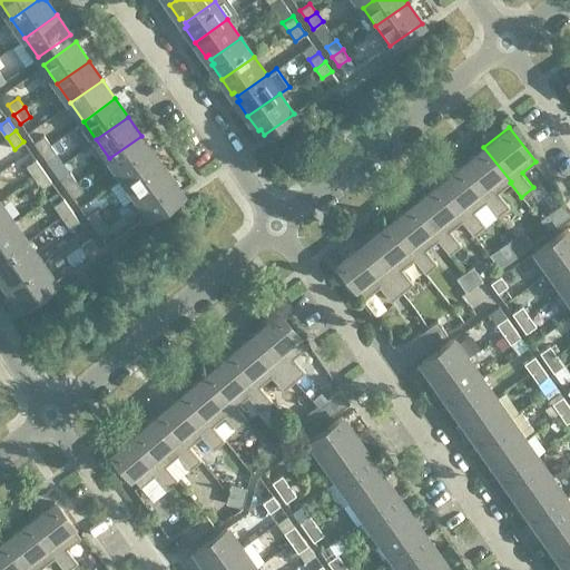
[(43,135),(33,143),(40,151),(50,145),(43,135)]
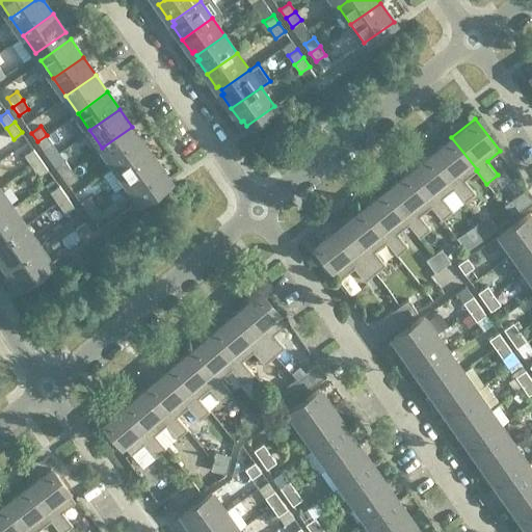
[(144,143),(132,127),(102,148),(114,165),(144,143)]
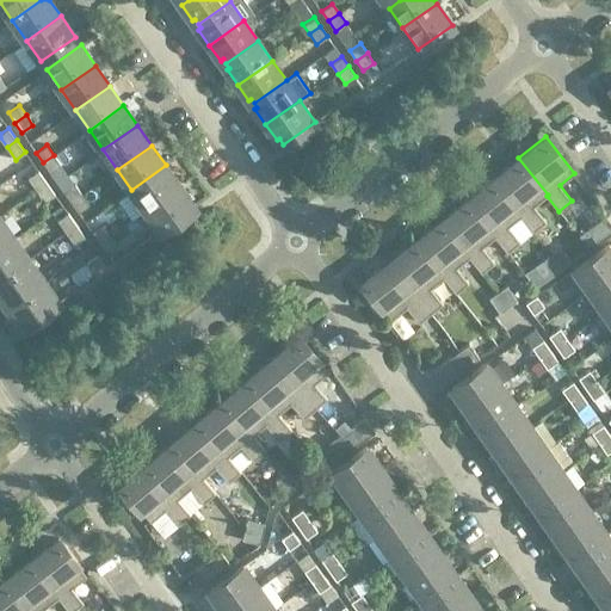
[(61,165),(54,155),(43,162),(50,172),(61,165)]
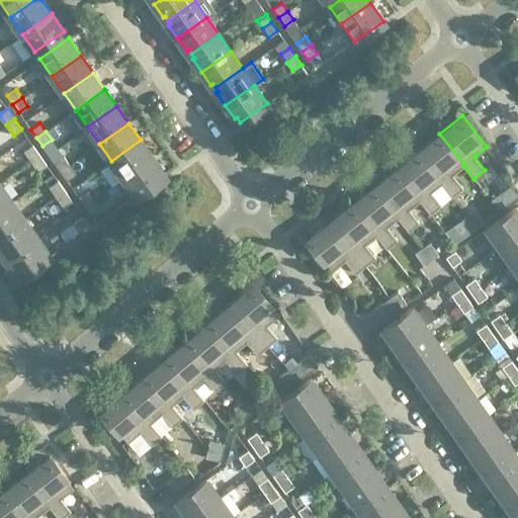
[(464,165),(439,134),(418,151),(442,182),(441,183),(452,196),(463,187),(452,174),(463,166),(464,165)]
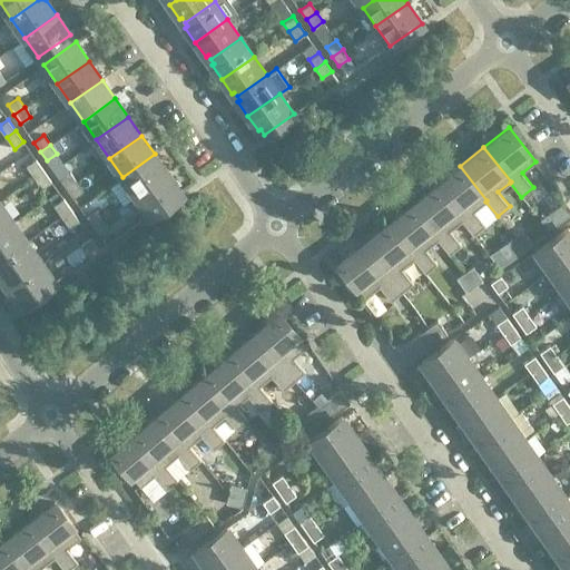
[(167,173),(155,154),(123,177),(136,195),(167,173)]
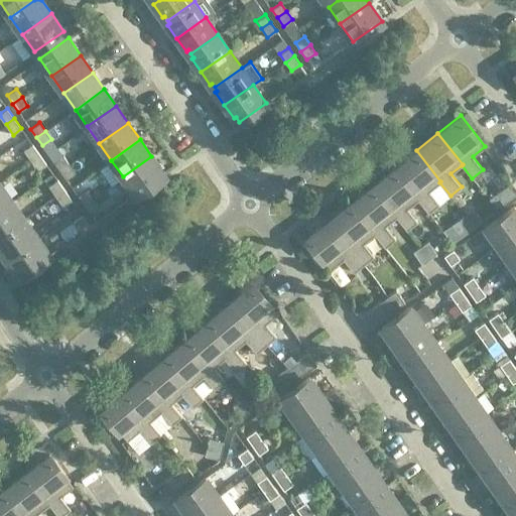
[(39,154),(32,144),(24,150),(31,160),(39,154)]
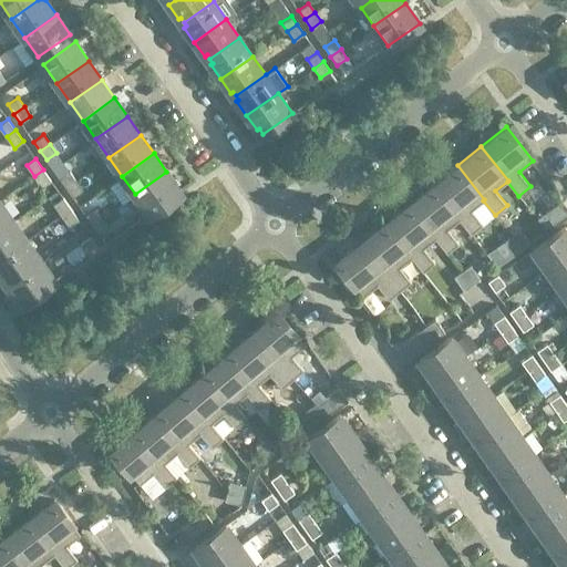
[(484,199),(457,165),(433,184),(461,218),(460,219),(471,234),(483,224),(472,209),(483,200),(484,199)]
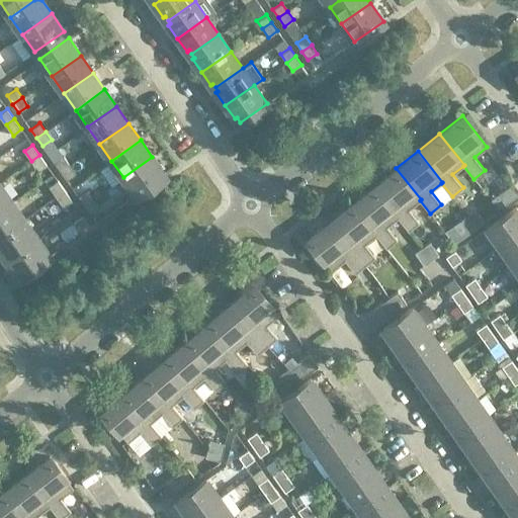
[(47,165),(39,155),(31,161),(38,171),(47,165)]
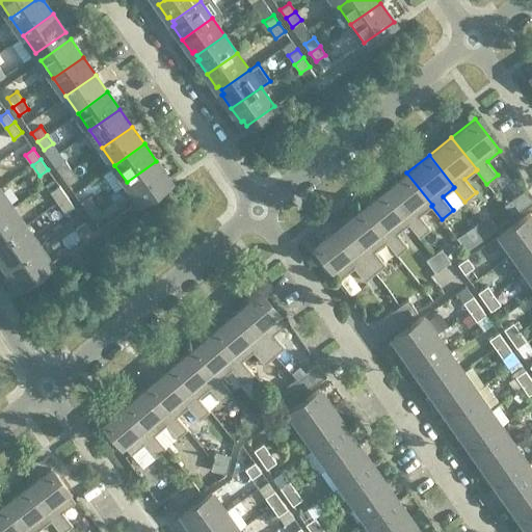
[(65,161),(56,167),(61,176),(72,169),(65,161)]
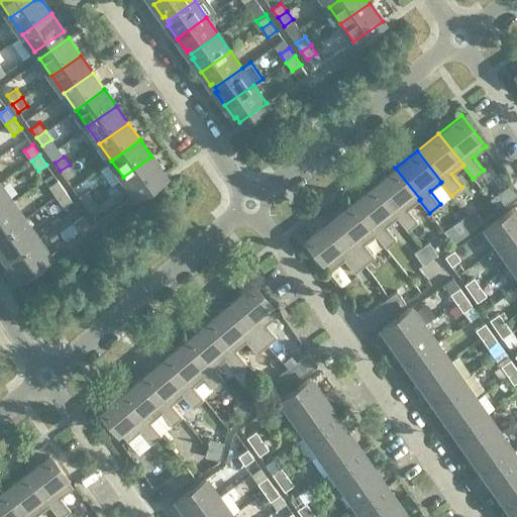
[(165,175),(151,157),(123,177),(135,195),(165,175)]
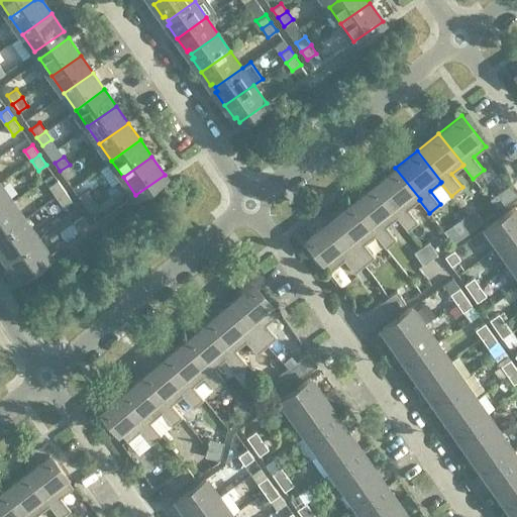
[(75,173),(70,165),(60,171),(66,180),(75,173)]
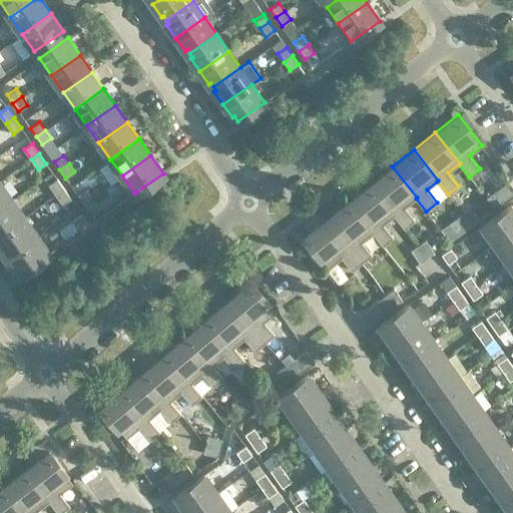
[(417,197),(392,166),(370,184),(395,215),(394,215),(404,228),(415,219),(405,207),(416,198),(417,197)]
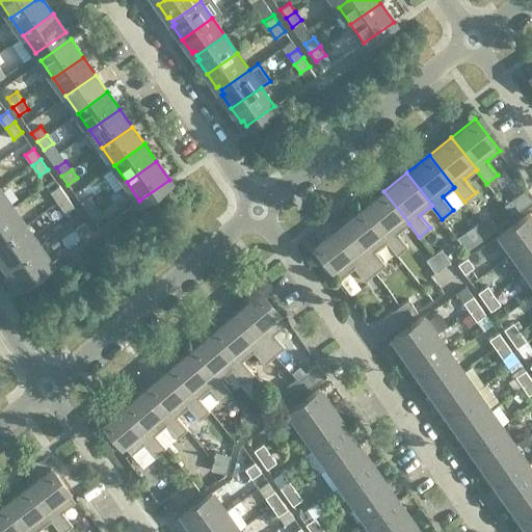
[(67,195),(59,185),(50,191),(57,202),(67,195)]
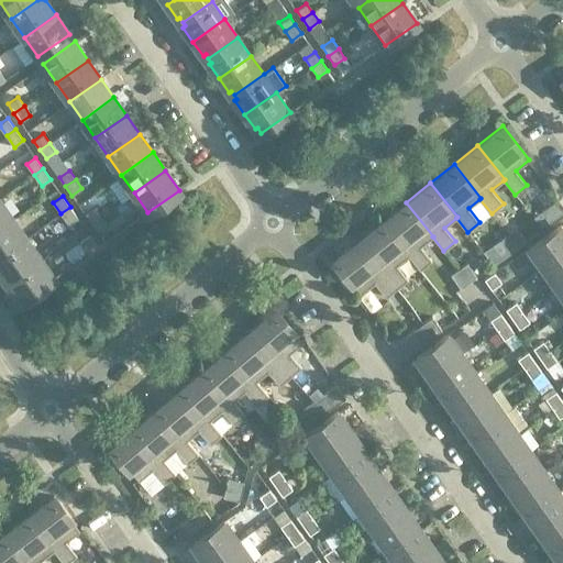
[(533,216),(543,230),(562,214),(562,205),(559,199),(533,216)]
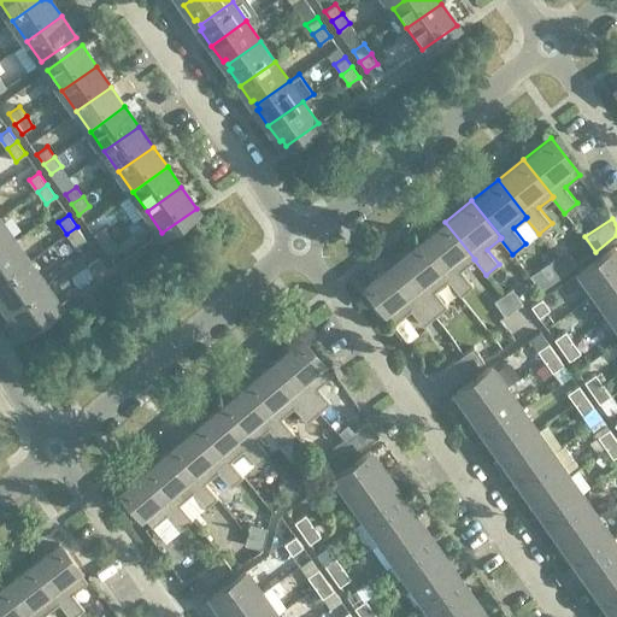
[(0,248),(13,240),(0,219),(0,248)]
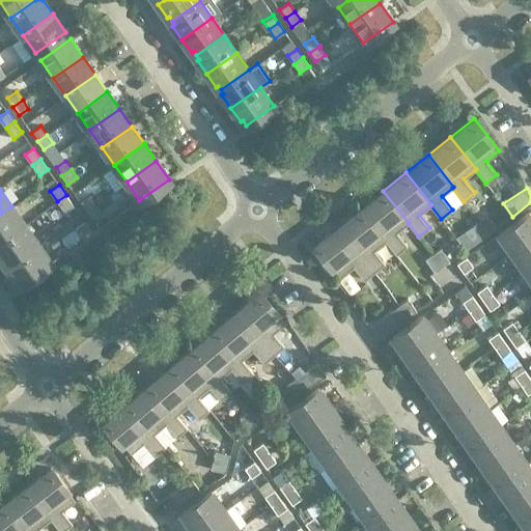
[(409,223),(383,191),(361,208),(386,241),(396,254),(408,246),(396,232),(408,223),(409,223)]
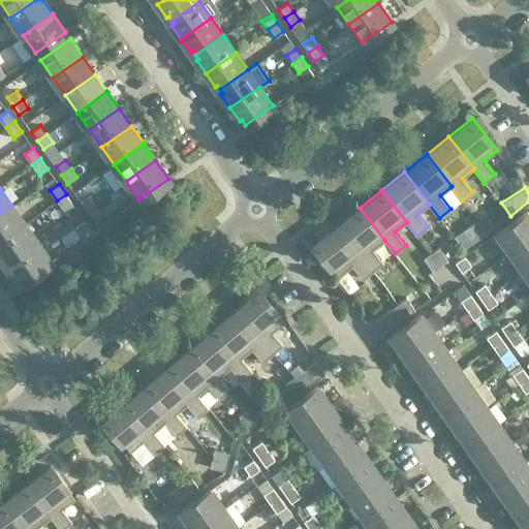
[(73,205),(66,194),(57,200),(64,211),(73,205)]
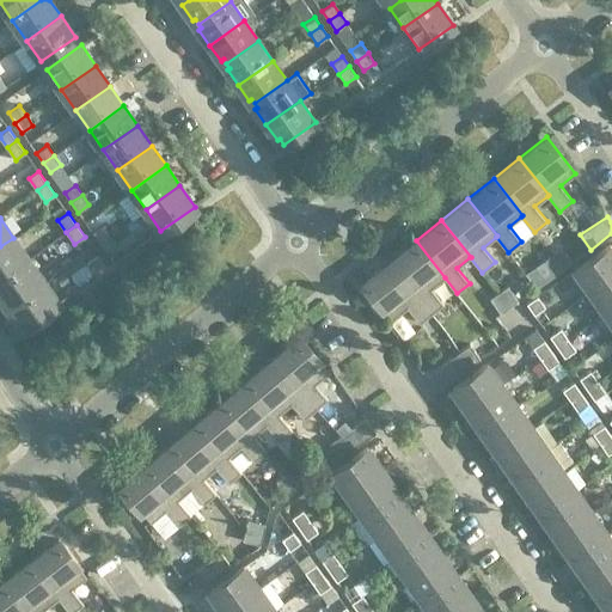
[(103,225),(92,232),(99,243),(110,234),(103,225)]
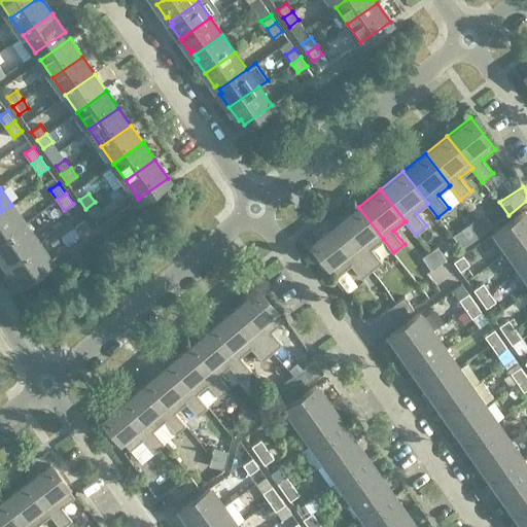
[(101,211),(95,202),(85,209),(92,217),(101,211)]
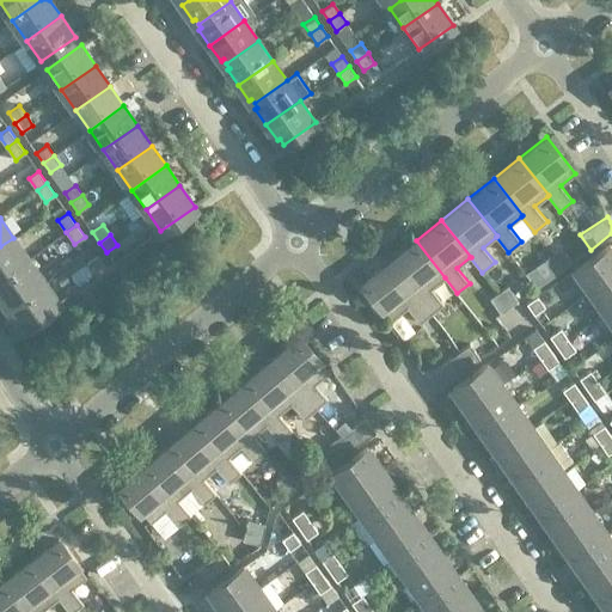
[(0,279),(29,258),(13,238),(0,246),(0,279)]
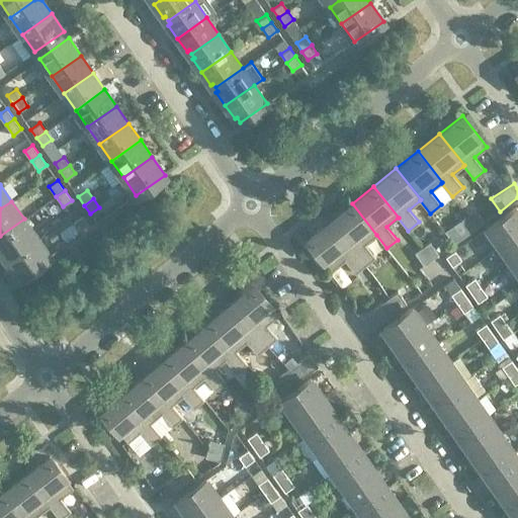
[(376,235),(352,203),(330,221),(365,265),(375,257),(365,244),(376,235)]
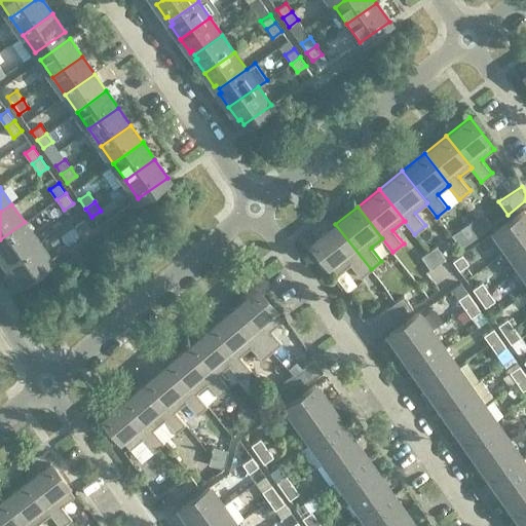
[(525,236),(525,212),(524,210),(494,231),(508,250),(525,236)]
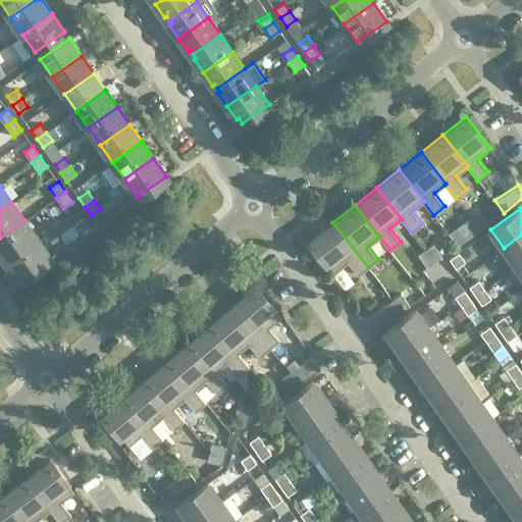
[(479,211),(472,216),(480,229),(488,223),(479,211)]
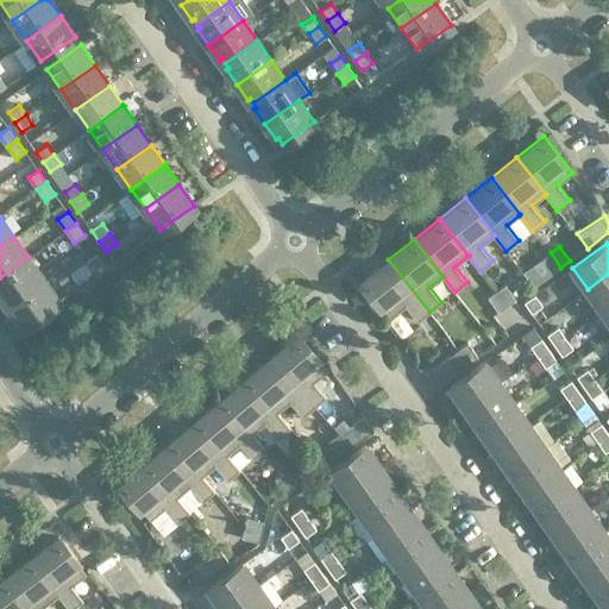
[(560,268),(551,252),(541,258),(552,274),(560,268)]
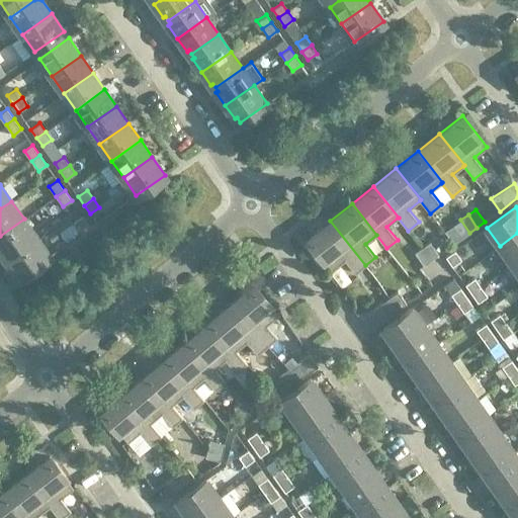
[(73,222),(82,234),(90,228),(82,216),(73,222)]
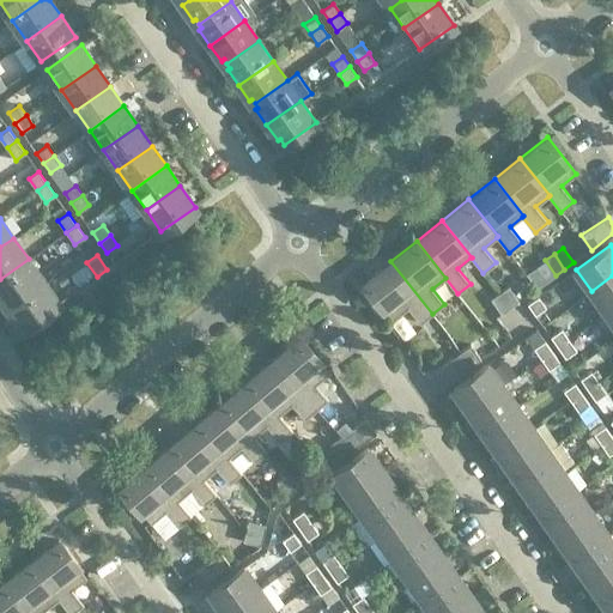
[(43,280),(29,259),(0,279),(0,296),(7,307),(43,280)]
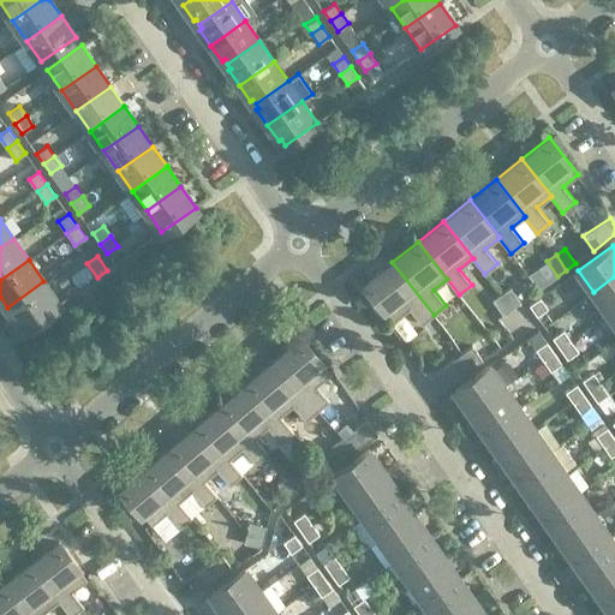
[(434,315),(392,262),(365,284),(394,321),(410,309),(422,324),(434,315)]
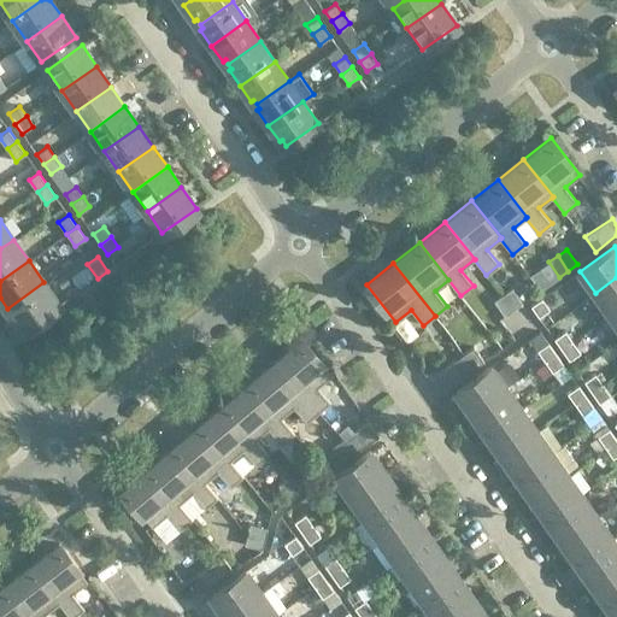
[(616,310),(616,277),(595,293),(611,315),(616,310)]
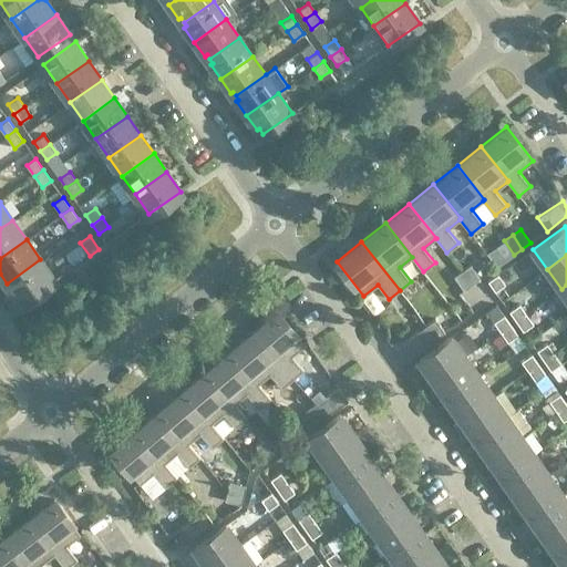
[(54,280),(40,259),(7,284),(8,285),(7,286),(8,287),(8,286),(12,291),(3,297),(12,310),(54,280)]
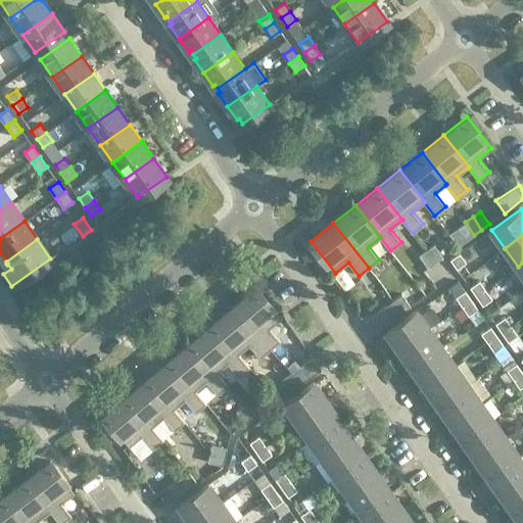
[(434,244),(426,249),(435,262),(442,256),(434,244)]
